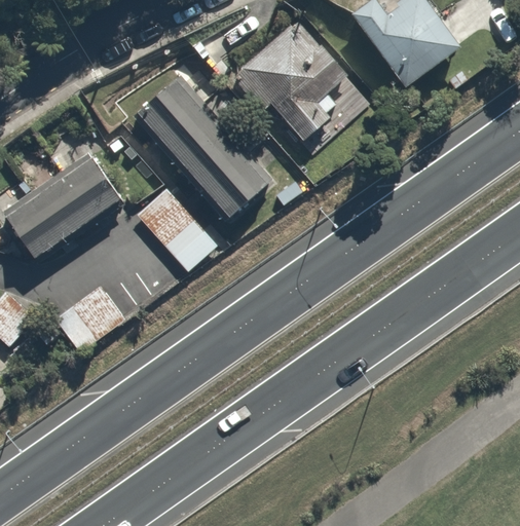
[(405,62),(417,79),(463,44),(431,0),(402,0),(384,13),(373,0),(367,0),(349,12),(393,71),(405,62)]
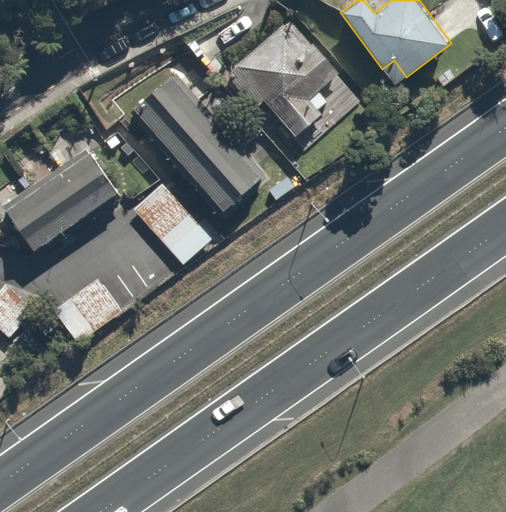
[(276,35),(228,72),(256,109),(267,101),(294,138),(345,99),(329,78),(341,69),(324,47),(299,66),(276,35)]
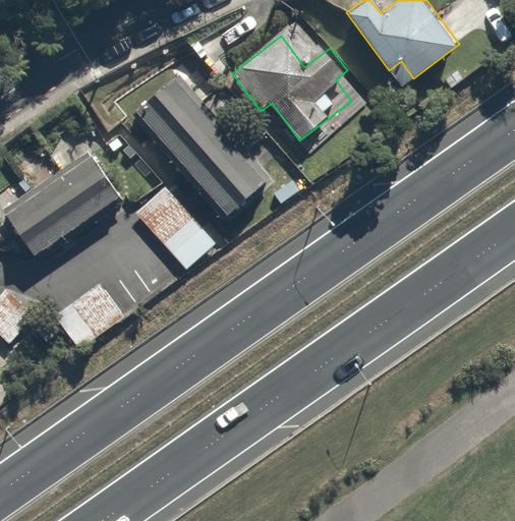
[(263,141),(237,108),(219,122),(180,72),(134,107),(222,221),(268,186),(244,156),(263,141)]
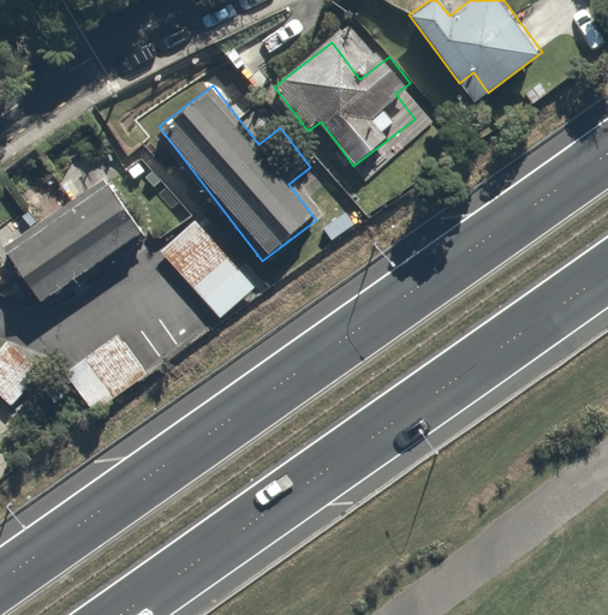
[(46,310),(159,216),(109,159),(0,250),(0,255),(46,310)]
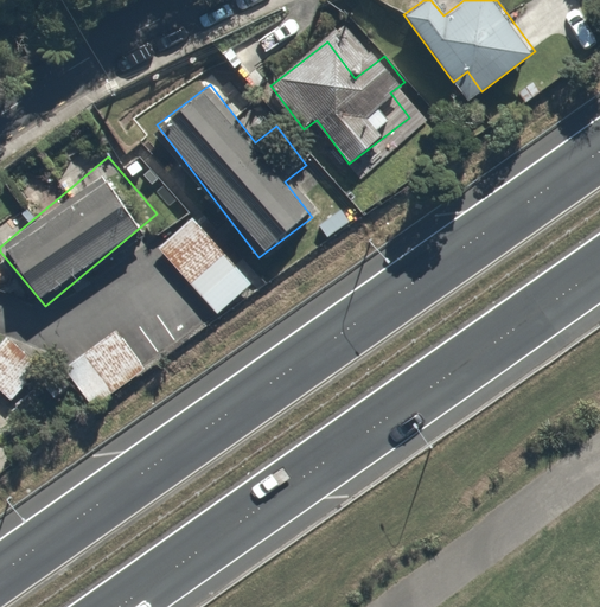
[(255,288),(191,216),(151,253),(215,324),(255,288)]
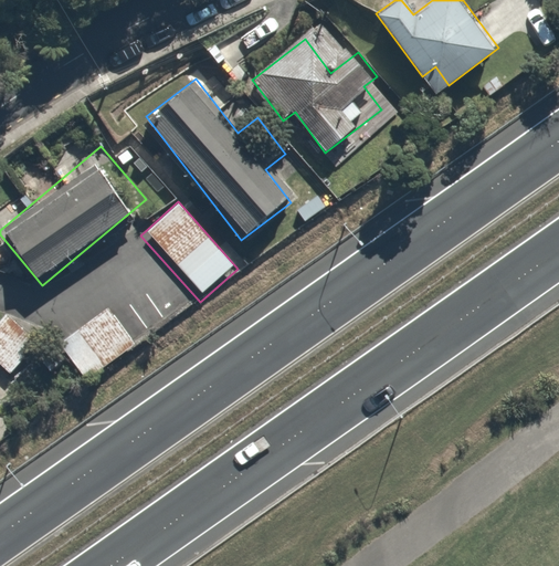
[(40,335),(11,307),(0,317),(0,376),(40,335)]
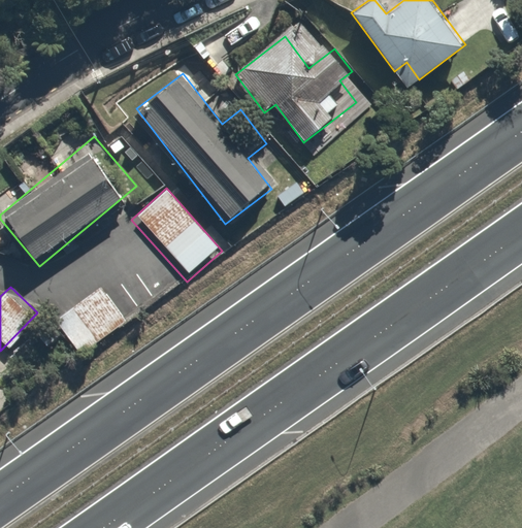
[(124,326),(97,287),(29,334),(39,349),(59,334),(76,359),(124,326)]
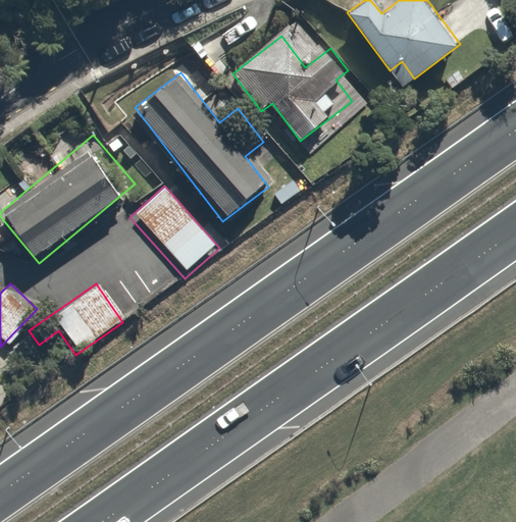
All buildings are outlined.
